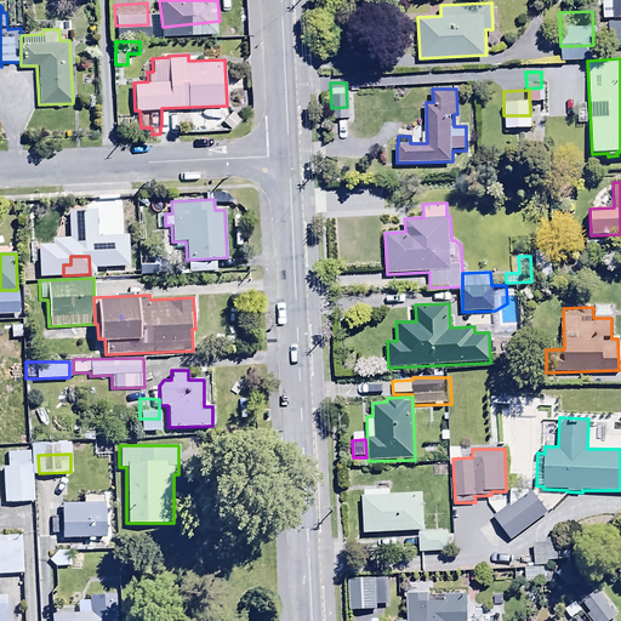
[(1,466),(4,502),(34,500),(32,463),(1,466)]
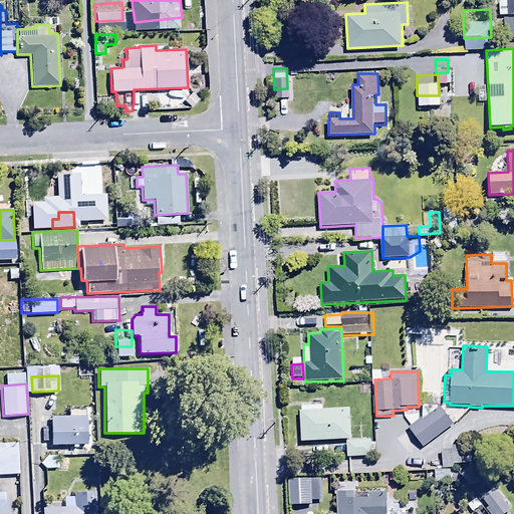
[(300,433),(350,430),(349,400),(323,401),(322,393),(301,395),(301,403),(298,403),(300,433)]
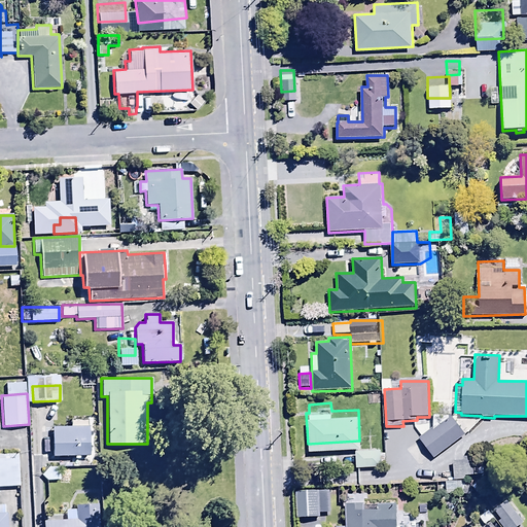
[(462,425),(450,408),(418,428),(431,447),(462,425)]
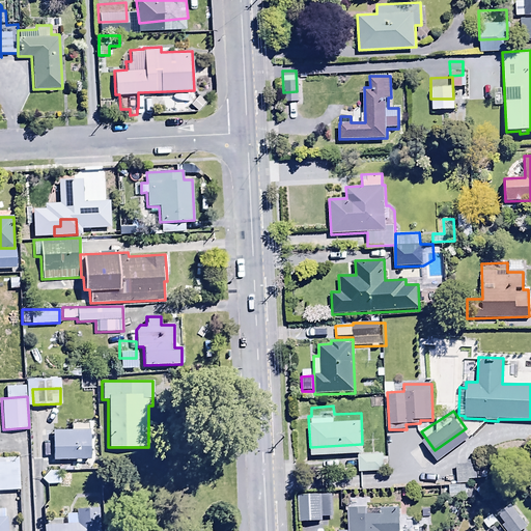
[(91,420),(52,420),(52,450),(91,450),(91,420)]
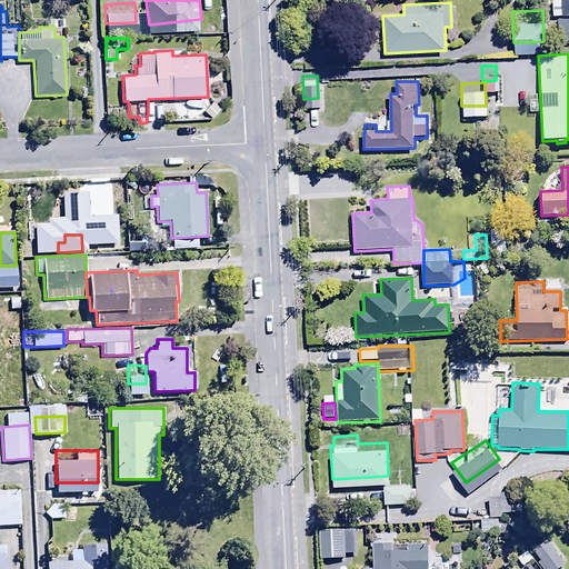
[(21,477),(0,477),(0,515),(22,515),(21,477)]
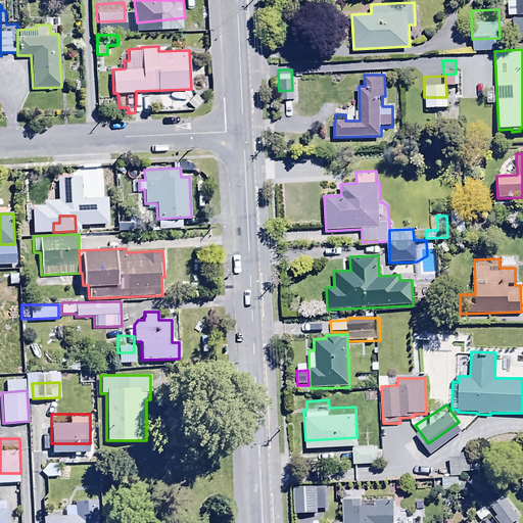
[(377,447),(352,447),(352,465),(381,465),(380,450),(378,450),(377,447)]
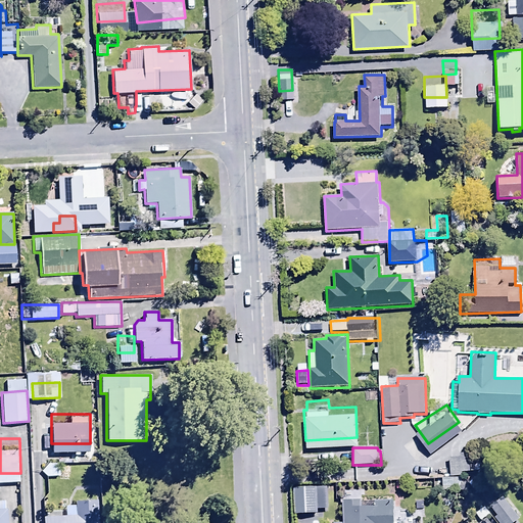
[(460,458),(448,458),(449,476),(462,476),(462,473),(479,472),(479,453),(460,454),(460,458)]
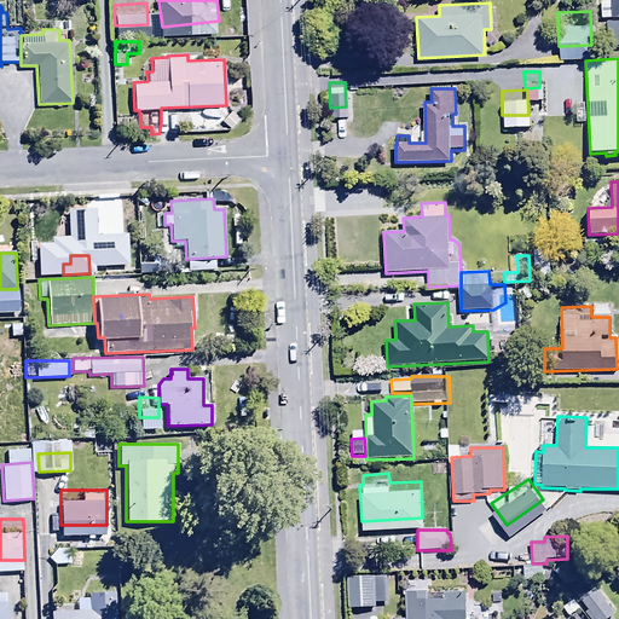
[(70,548),(56,549),(48,559),(56,565),(70,565),(70,548)]
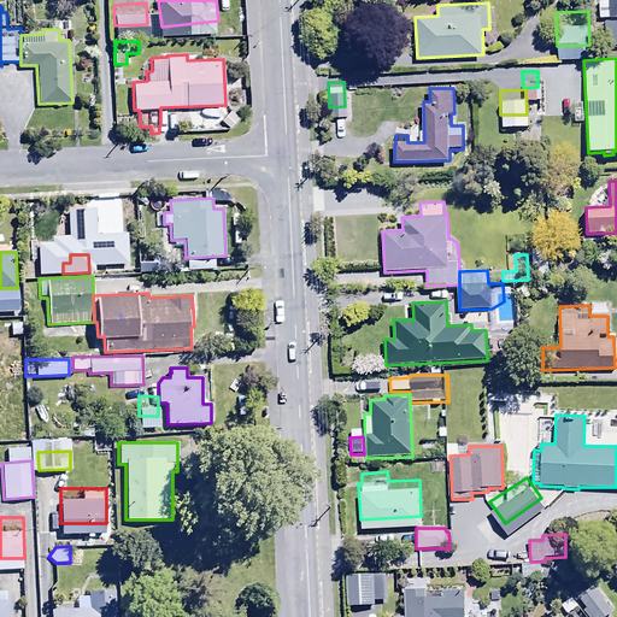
[(551,564),(521,565),(522,581),(551,580),(551,564)]
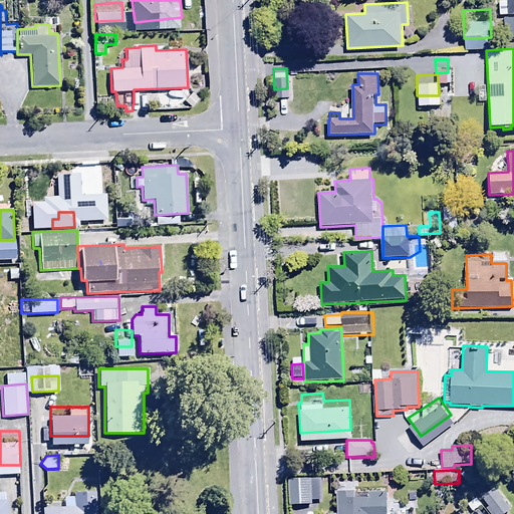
[(289,479),(289,505),(312,504),(311,479),(289,479)]
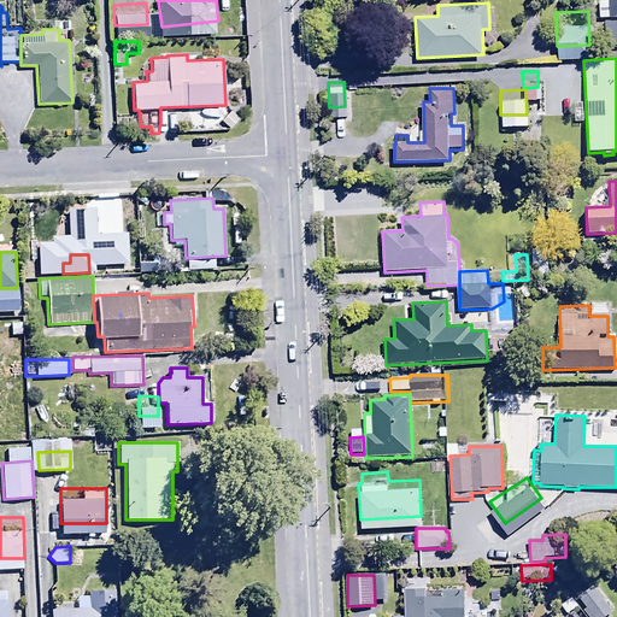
[(498,616),(498,612),(500,612),(499,592),(489,592),(491,603),(480,603),(480,605),(465,605),(464,589),(429,591),(429,579),(400,580),(401,595),(404,595),(405,616),(392,616),(391,616),(498,616)]
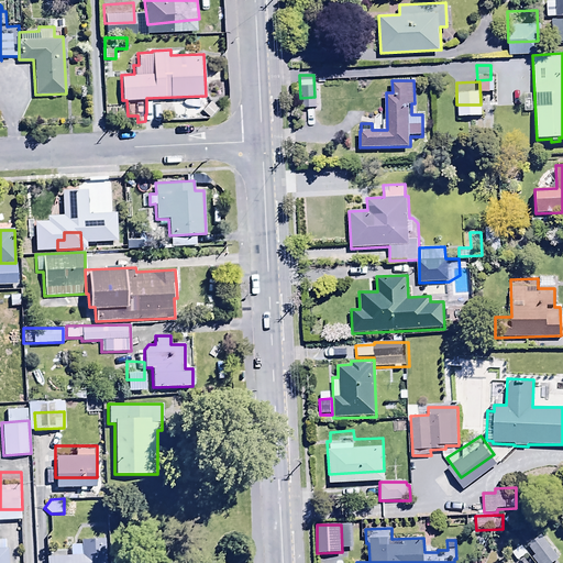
[(541,534),(528,545),(534,555),(532,558),(536,562),(553,562),(560,559),(541,534)]
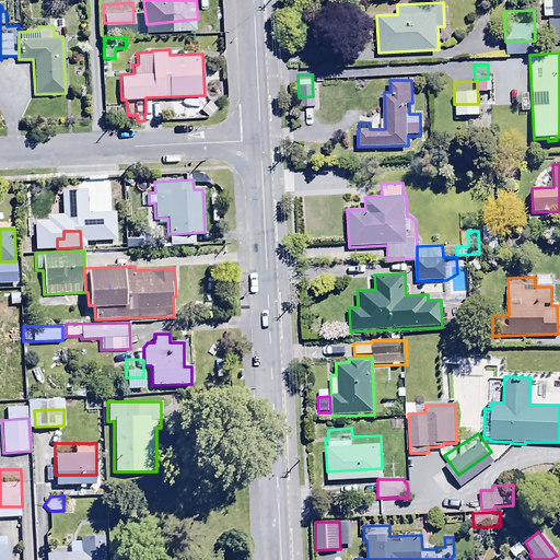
[(103,559),(103,535),(81,535),(81,543),(69,543),(70,551),(67,551),(66,546),(50,547),(50,551),(46,552),(45,559),(103,559)]
